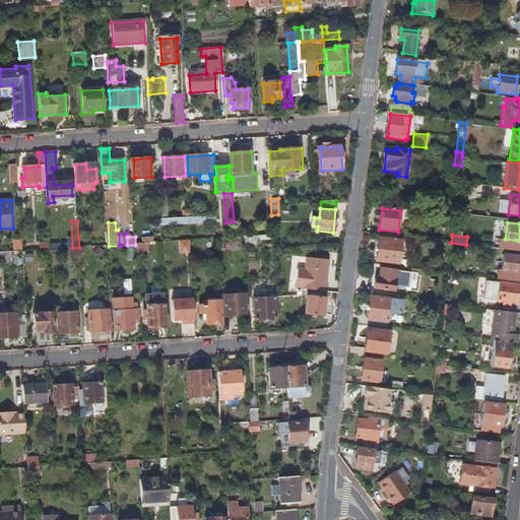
[(90,247),(90,238),(78,238),(79,248),(90,247)]
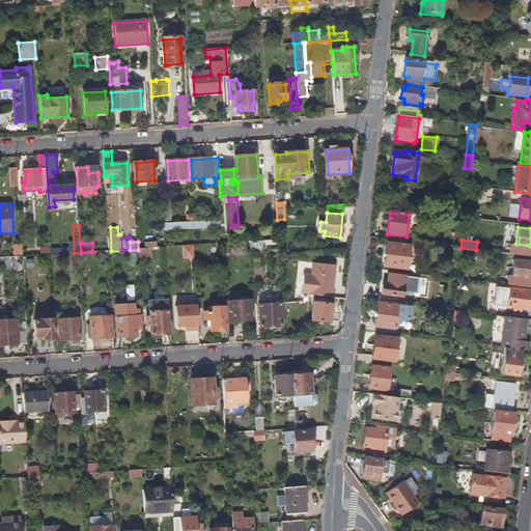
[(263,247),(263,243),(250,243),(251,252),(264,251),(263,247)]
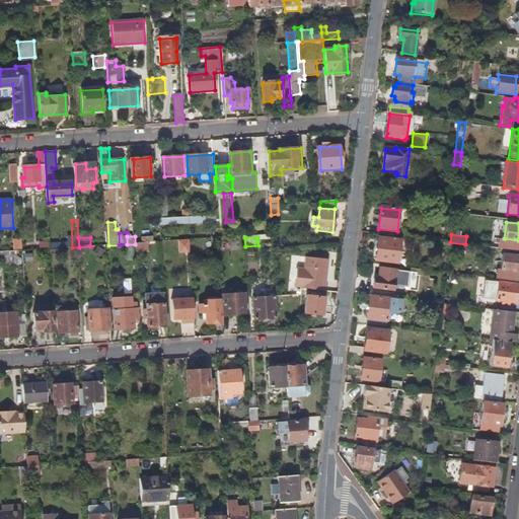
[(22,248),(21,238),(13,239),(13,249),(22,249),(22,248)]
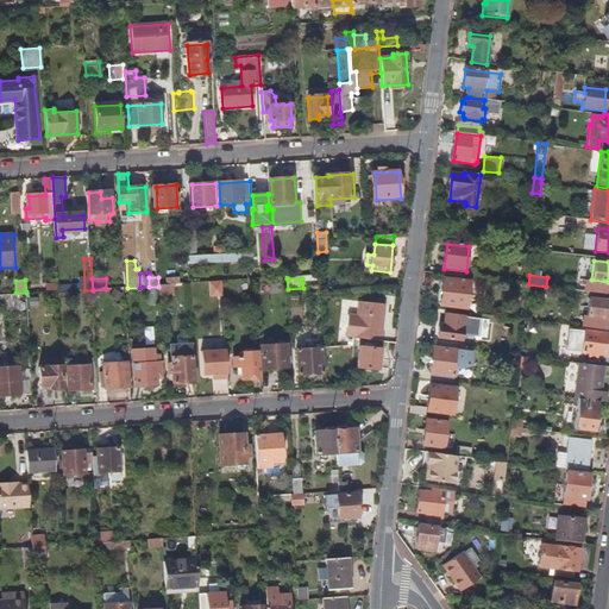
[(468,309),(470,283),(445,280),(443,306),(468,309)]
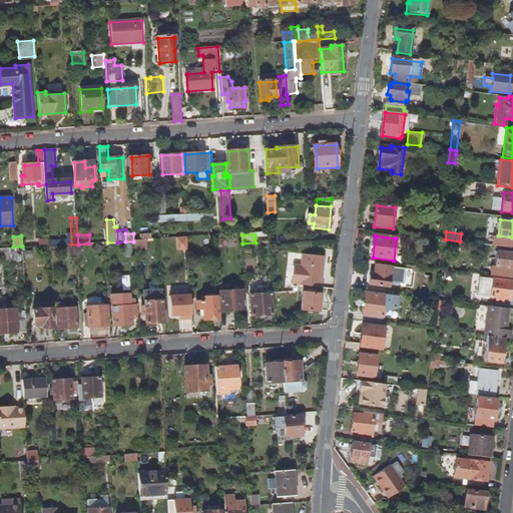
[(187,236),(175,236),(176,249),(187,249),(187,236)]
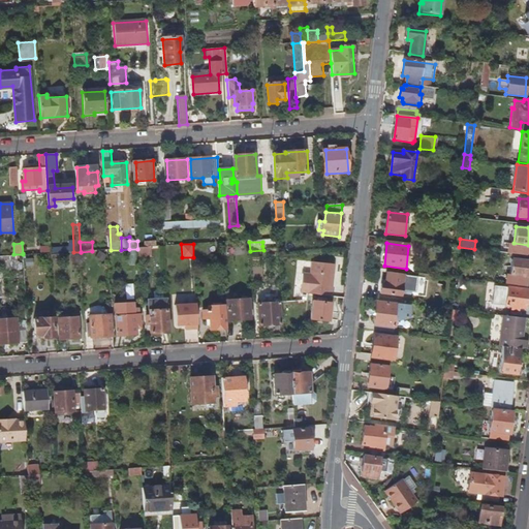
[(104,262),(107,256),(101,252),(97,258),(104,262)]
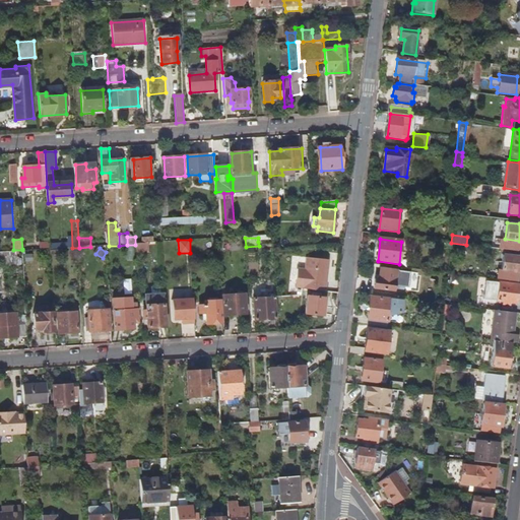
[(519,279),(519,269),(519,256),(502,255),(501,269),(508,269),(507,277),(519,279)]
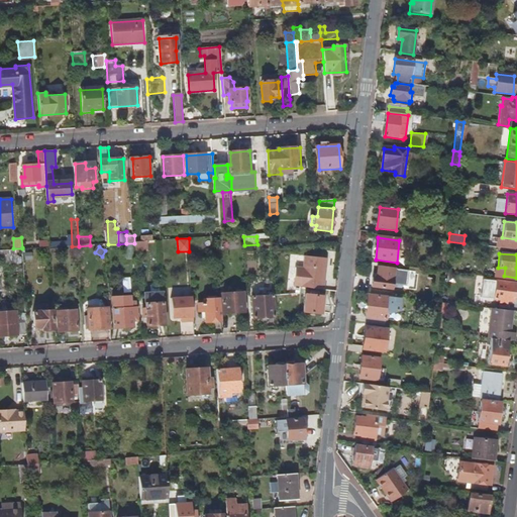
[(322,292),(325,275),(323,275),(324,271),(325,271),(327,261),(304,257),(303,270),(295,269),(293,288),(322,292)]
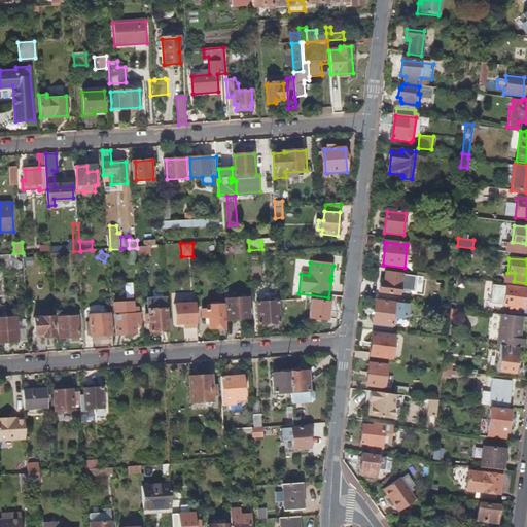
[(399,297),(402,274),(386,272),(385,284),(381,283),(380,295),(399,297)]
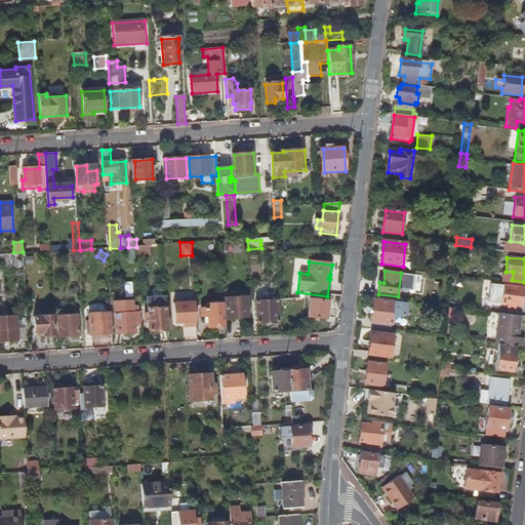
[(520,307),(523,287),(502,285),(500,305),(520,307)]
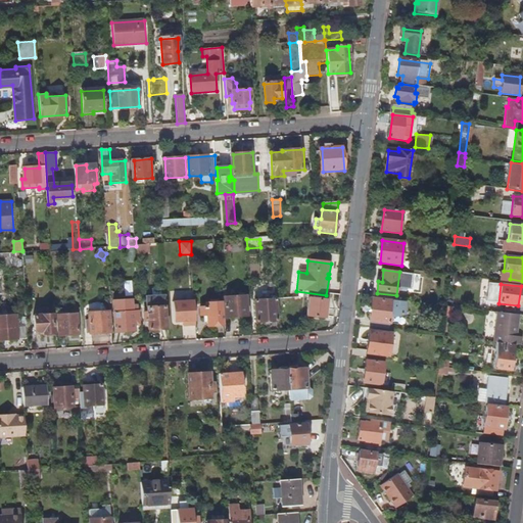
[(167,329),(164,295),(146,296),(147,314),(144,314),(144,322),(148,321),(149,330),(167,329)]
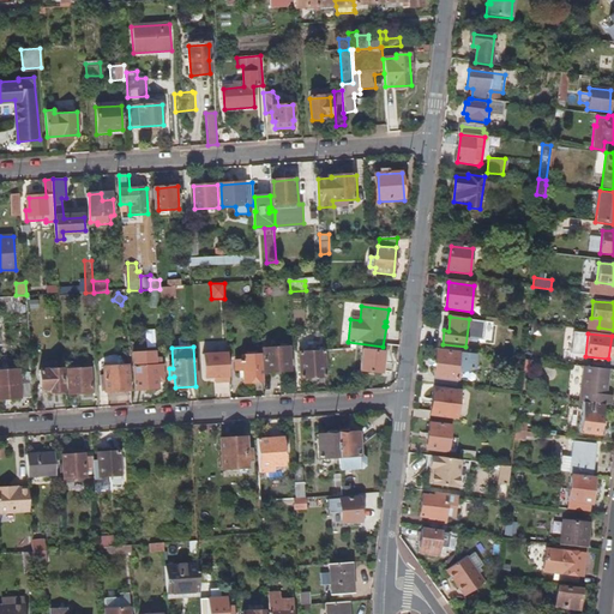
[(292,371),(290,348),(263,349),(264,373),(292,371)]
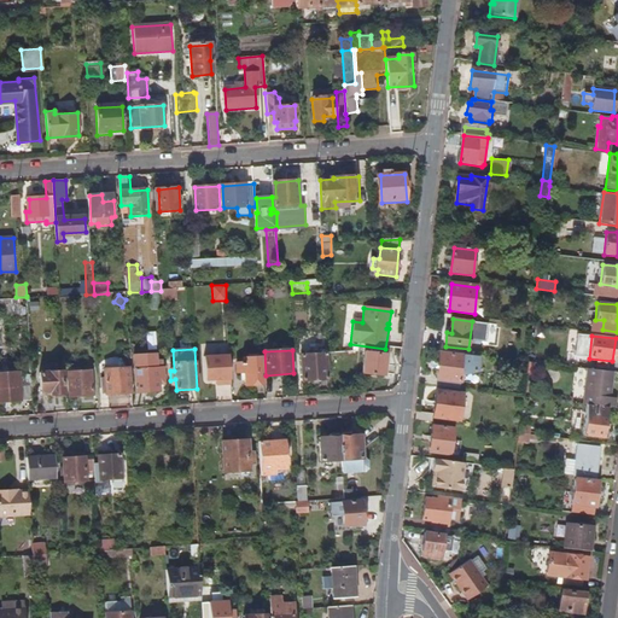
[(384,375),(386,355),(366,353),(363,373),(384,375)]
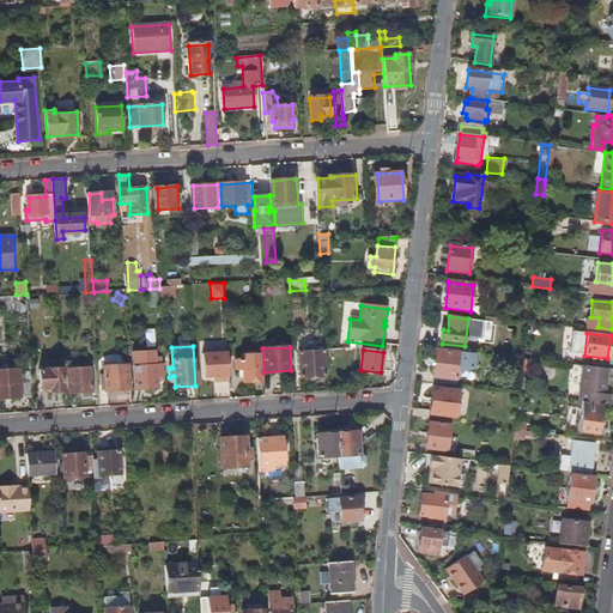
[(473,381),(475,356),(437,351),(435,377),(473,381)]
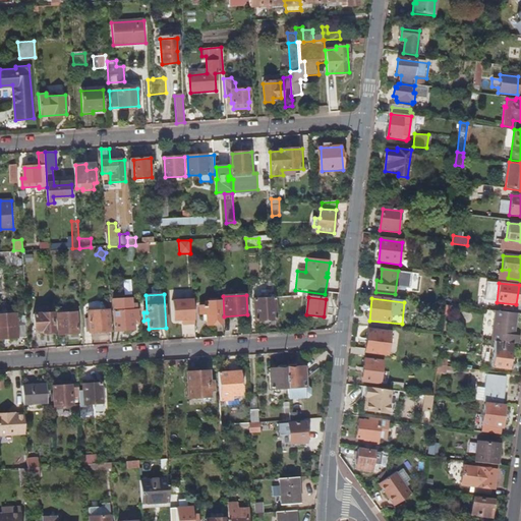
[(274,321),(273,299),(254,299),(255,322),(274,321)]
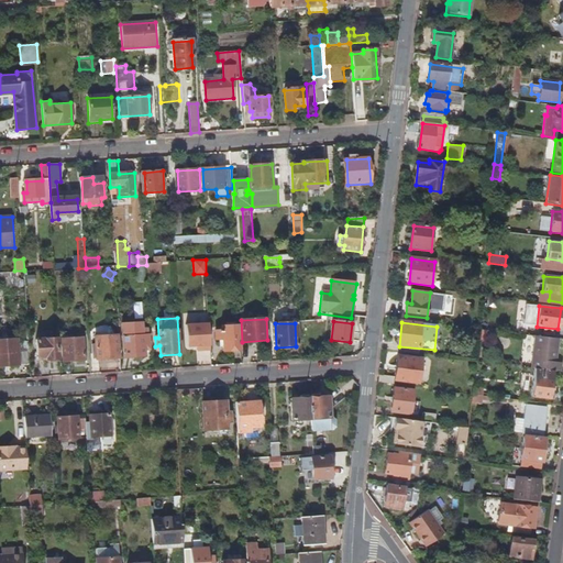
[(211,351),(209,324),(186,326),(187,348),(197,346),(201,346),(201,351),(211,351)]
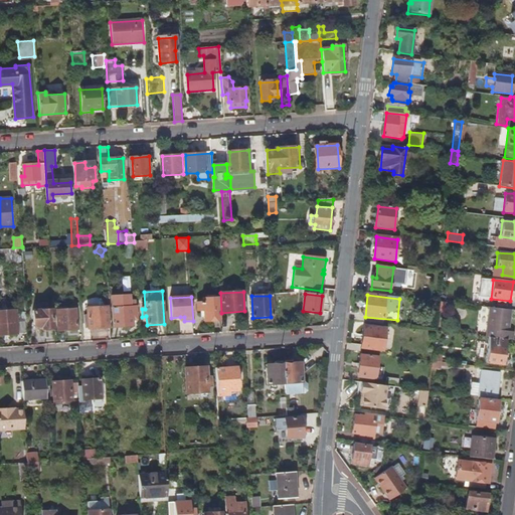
[(220,320),(219,298),(203,299),(203,302),(197,302),(197,311),(204,310),(204,321),(220,320)]
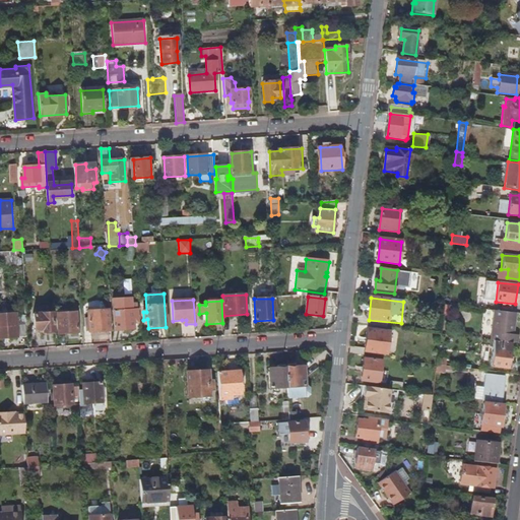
[(137,323),(136,309),(130,310),(130,304),(125,304),(126,310),(114,311),(115,330),(133,329),(133,323),(137,323)]
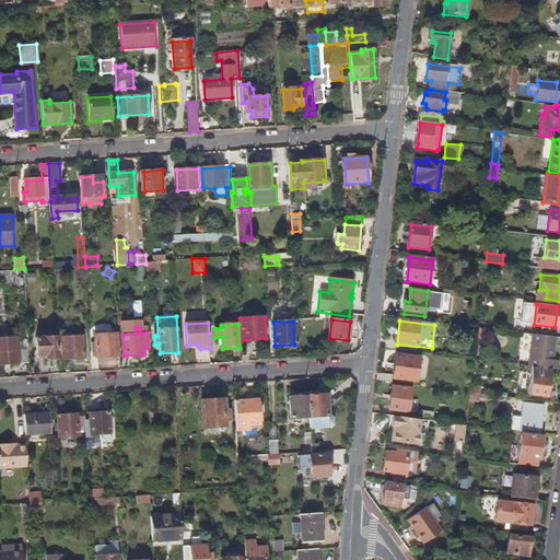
[(117,357),(116,334),(94,336),(95,358),(117,357)]
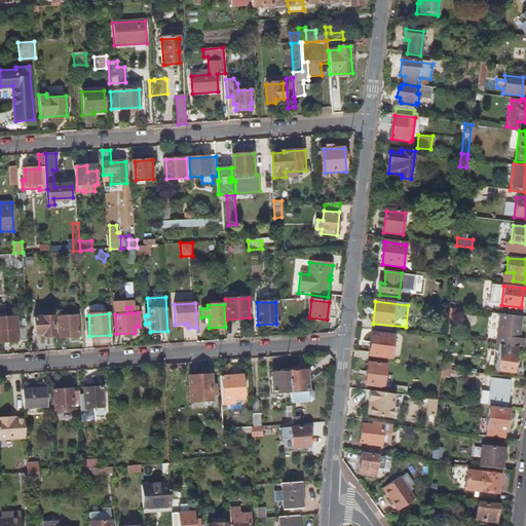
[(519,338),(522,315),(499,313),(495,344),(499,344),(517,346),(521,347),(522,339),(519,338)]
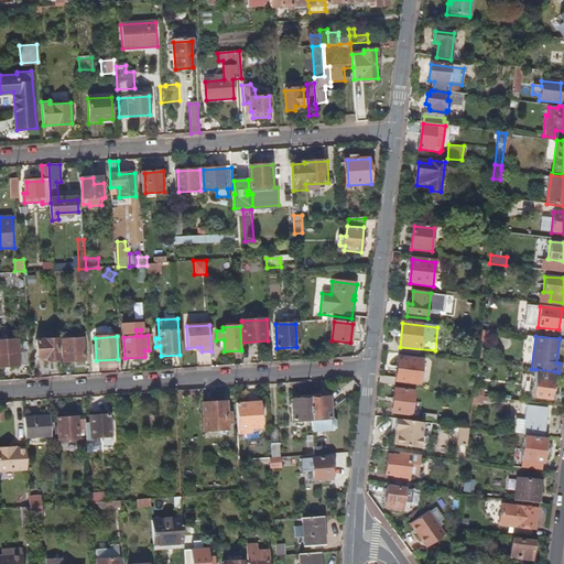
[(57,361),(56,338),(36,339),(38,358),(46,358),(46,361),(57,361)]
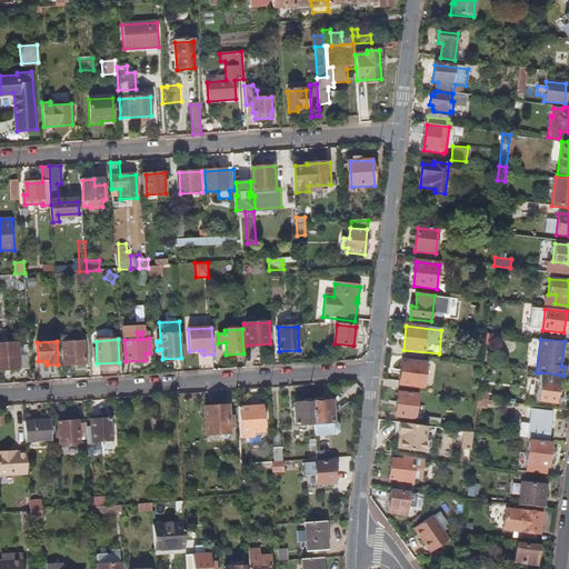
[(86,365),(85,341),(62,342),(63,366),(86,365)]
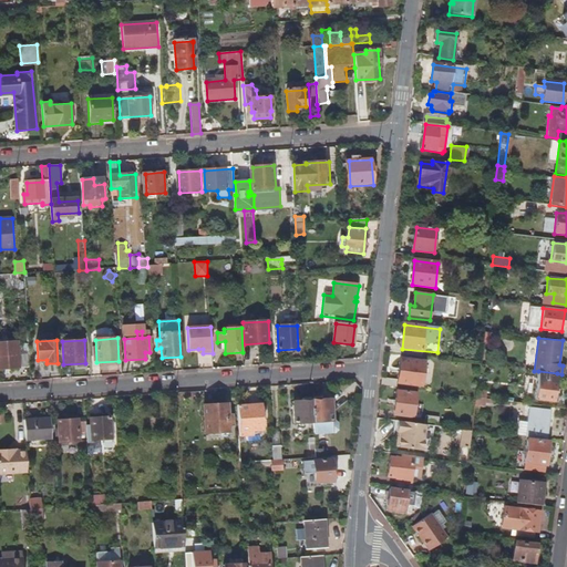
[(0,369),(28,368),(27,354),(17,354),(17,346),(0,347),(0,369)]
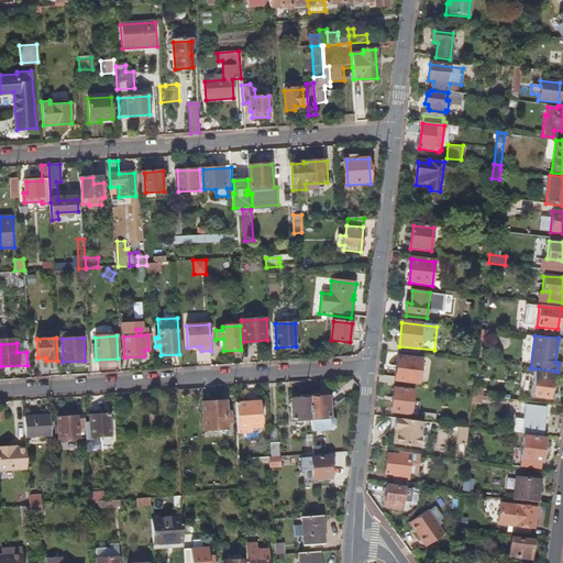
[(417,382),(420,360),(397,357),(395,376),(378,374),(377,383),(394,385),(395,379),(417,382)]
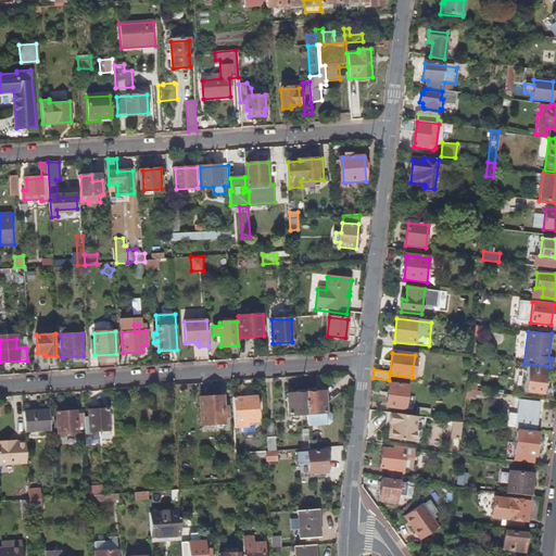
[(543,392),(546,366),(528,364),(525,390),(543,392)]
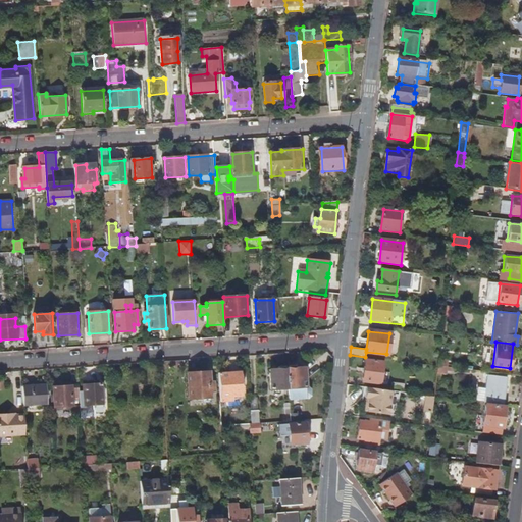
[(379,384),(381,362),(364,360),(362,382),(379,384)]
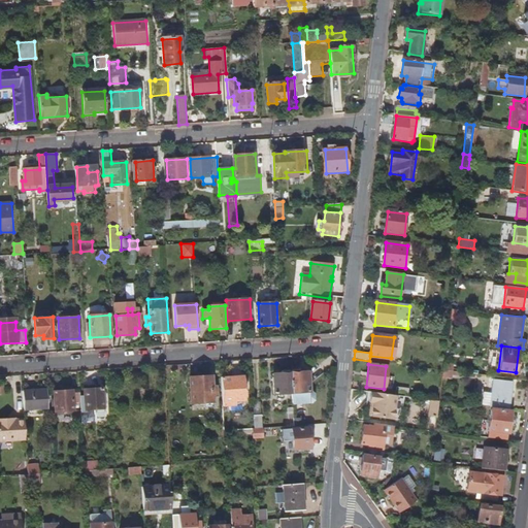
[(314,395),(309,393),(307,371),(290,373),(291,394),(293,406),(311,404),(315,401),(314,395)]
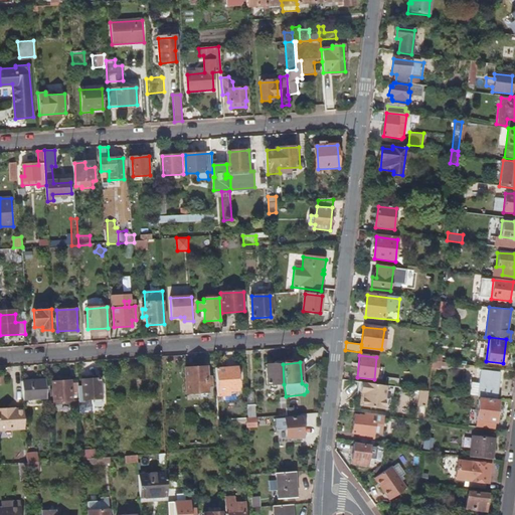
[(284,384),(283,364),(265,365),(267,386),(284,384)]
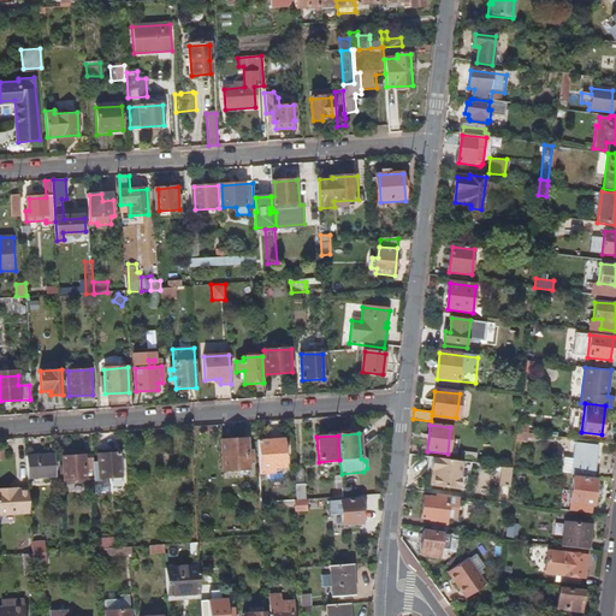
[(246,471),(243,440),(217,442),(218,472),(246,471)]
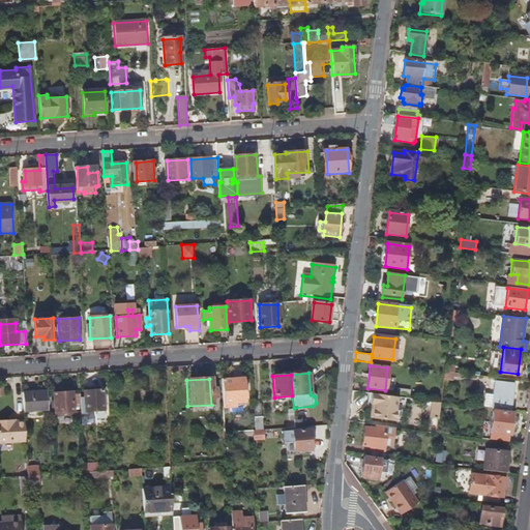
[(243,403),(241,379),(219,381),(222,409),(231,408),(231,405),(243,403)]
